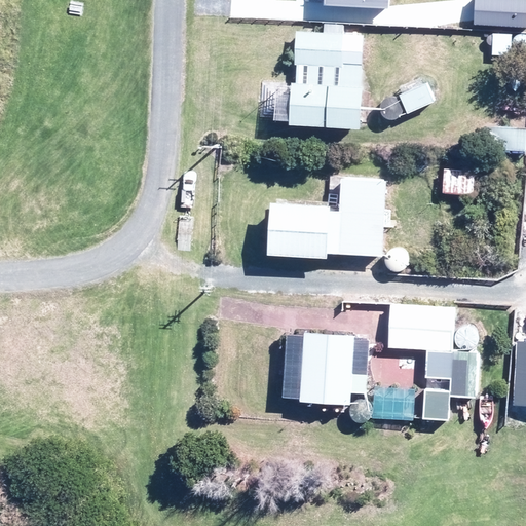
[(341,62),(343,24),(325,23),(324,32),(296,30),(294,63),(296,63),(295,81),(295,83),(291,83),(288,122),(288,126),(360,130),(360,127),(362,87),(360,87),(360,85),(362,63),(341,62)]
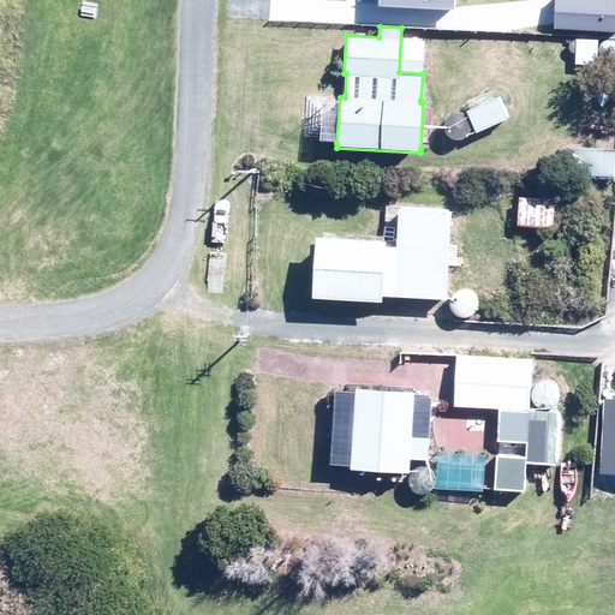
[(500,95),(469,108),(478,129),(508,115),(500,95)]
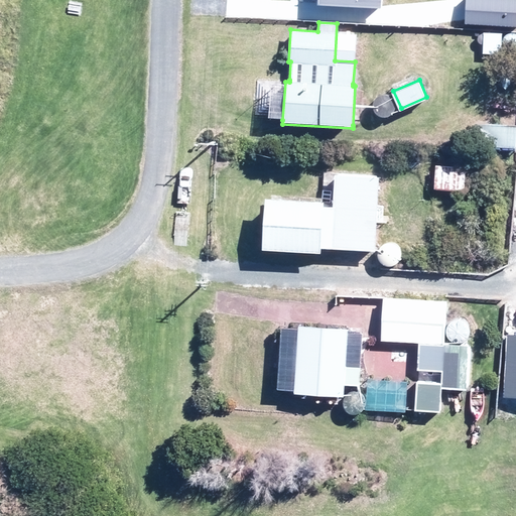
[(515,149),(515,127),(515,125),(479,124),(478,135),(477,147),(493,148),(515,149)]
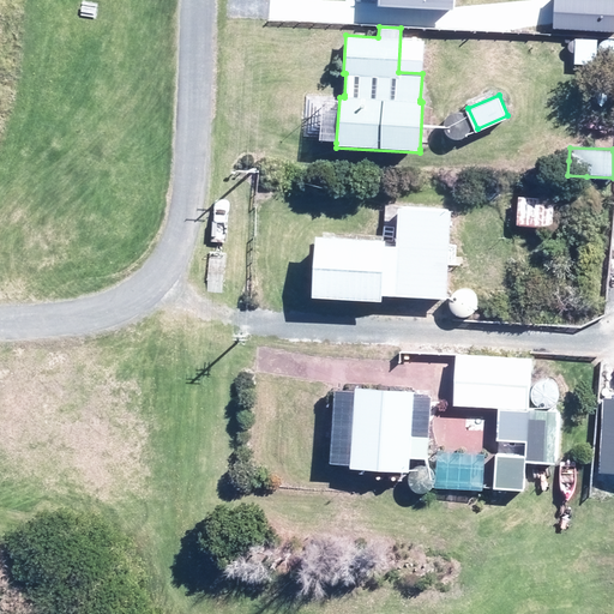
[(518,197),(516,224),(553,227),(554,198),(518,197)]
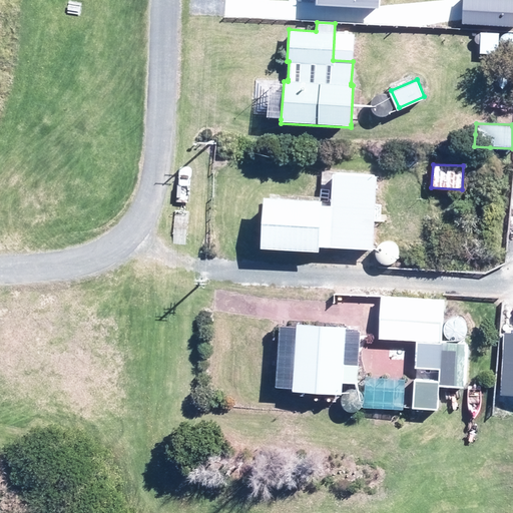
[(377,175),(322,173),(320,200),(265,197),(262,248),(320,251),(320,247),(373,250),(377,175)]
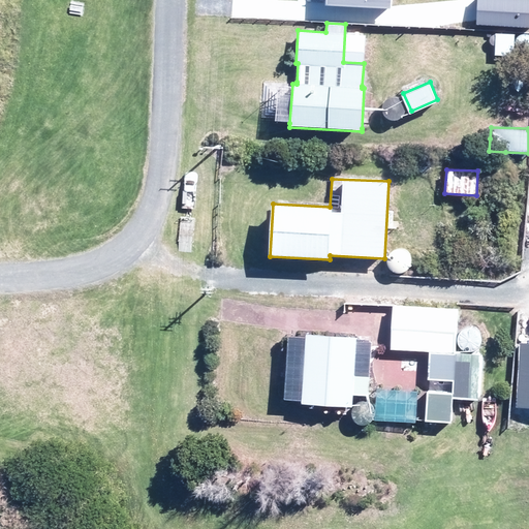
[(427,390),(426,418),(452,419),(453,397),(478,398),(480,352),(454,351),(456,307),(392,304),(390,348),(429,350),(428,377),(454,378),(453,392),(427,390)]
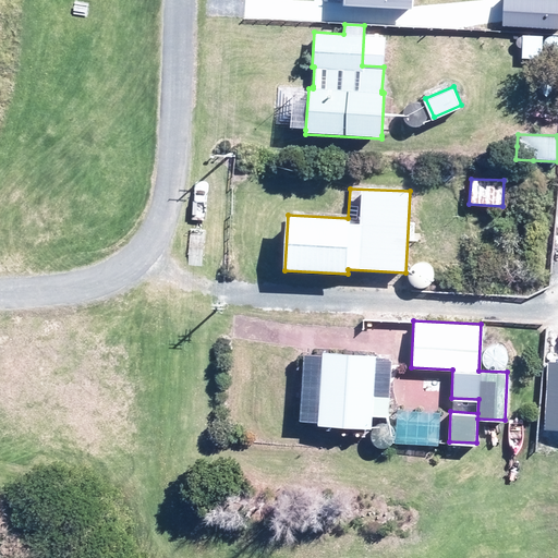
[(300,420),(319,421),(319,424),(371,427),(372,414),(387,415),(390,360),(375,360),(375,355),(323,352),(323,355),(303,354),(300,420)]
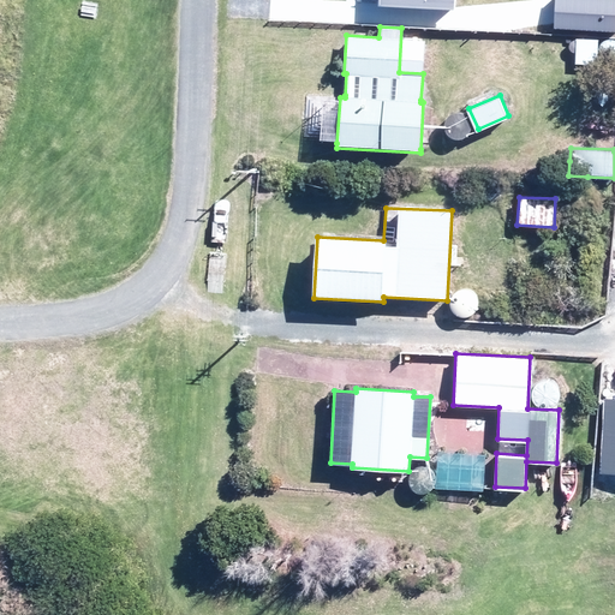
[(439,452),(436,488),(484,490),(487,455),(439,452)]
